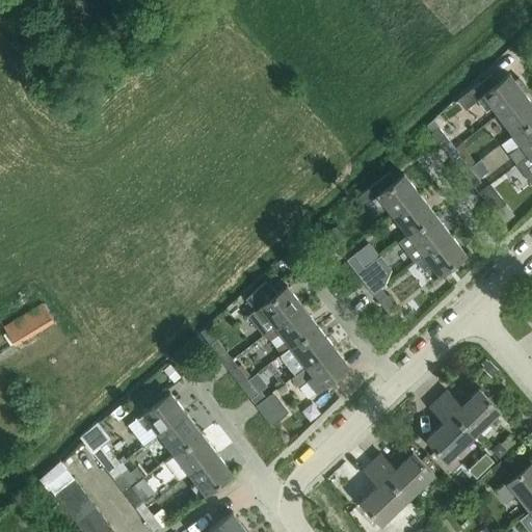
[(488,76),(457,99),(464,109),(478,99),(485,108),(490,104),(498,112),(524,92),(523,91),(527,88),(520,78),(515,81),(509,73),(494,83),(488,76)]
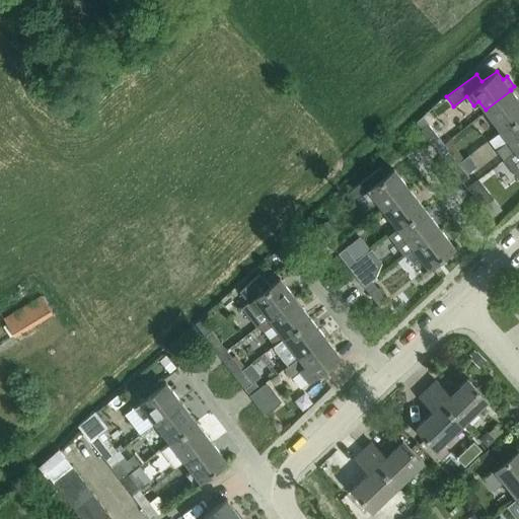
[(500,129),(518,114),(518,100),(511,90),(486,109),(500,129)]
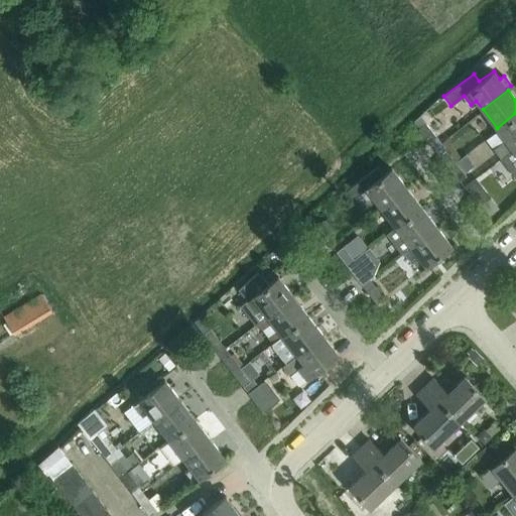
[(483,112),(468,122),(476,133),(491,123),(483,112)]
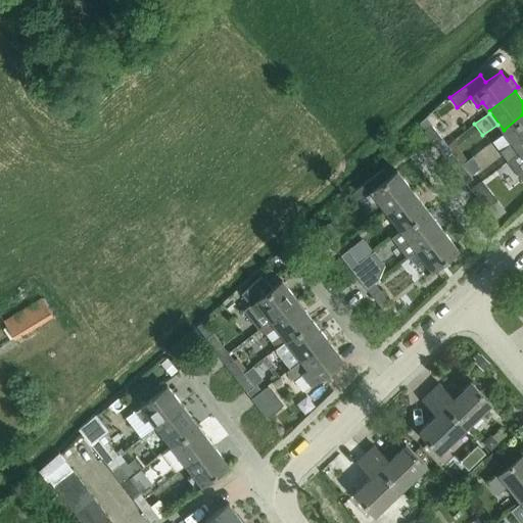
[(522,114),(504,130),(513,141),(500,150),(507,159),(522,145),(522,114)]
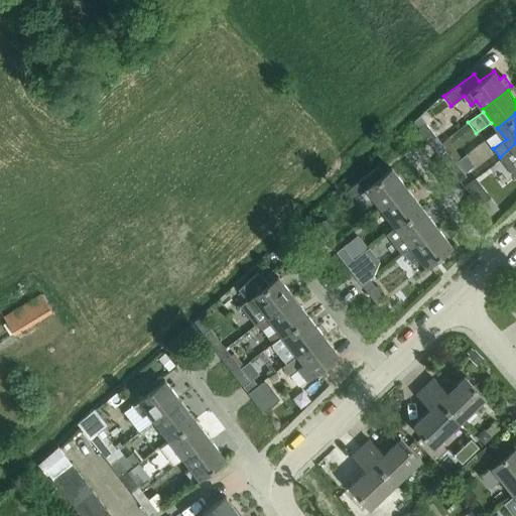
[(428,141),(435,136),(424,122),(417,128),(428,141)]
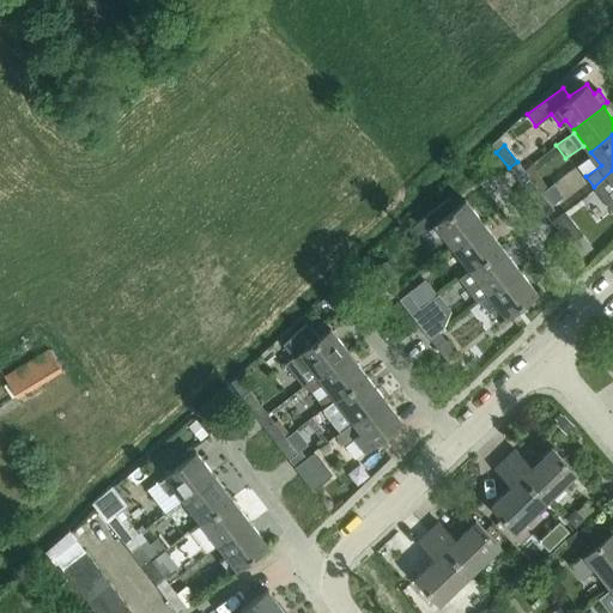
[(612,211),(612,210),(612,170),(594,187),(612,211)]
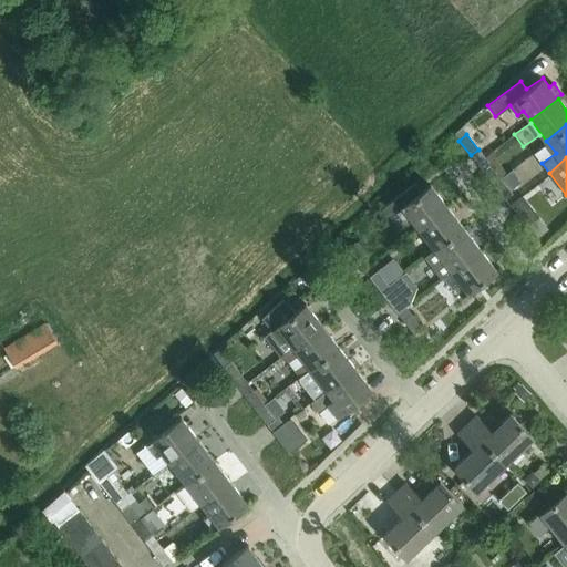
[(492,183),(500,177),(488,163),(481,168),(492,183)]
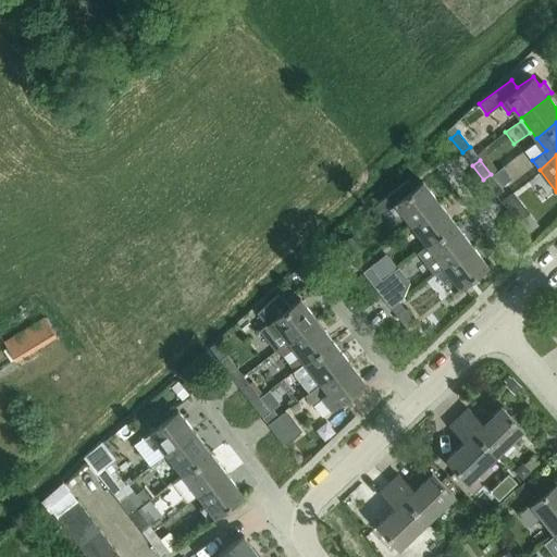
[(491,174),(483,180),(495,195),(503,188),(499,185),(511,177),(503,165),(497,170),(492,175),(491,174)]
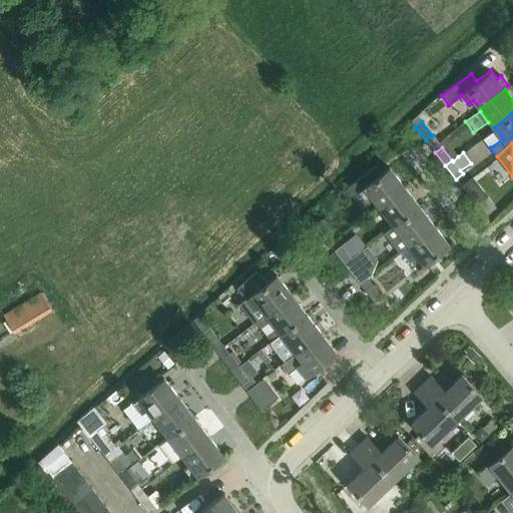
[(378,205),(404,185),(389,166),(378,174),(372,166),(346,186),(353,195),(359,190),(367,201),(372,197),(378,205)]
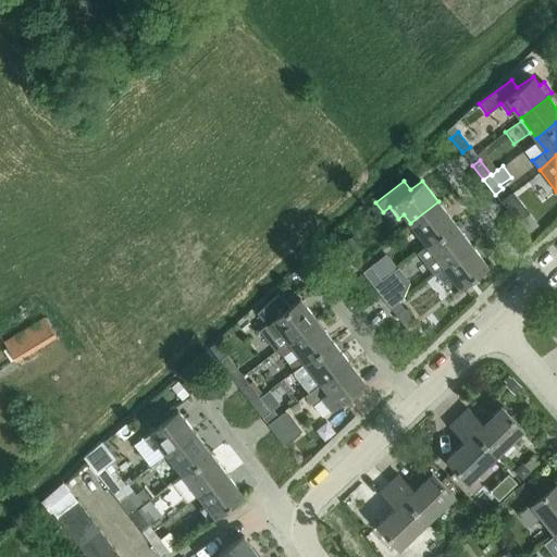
[(426,244),(455,223),(438,201),(410,223),(426,244)]
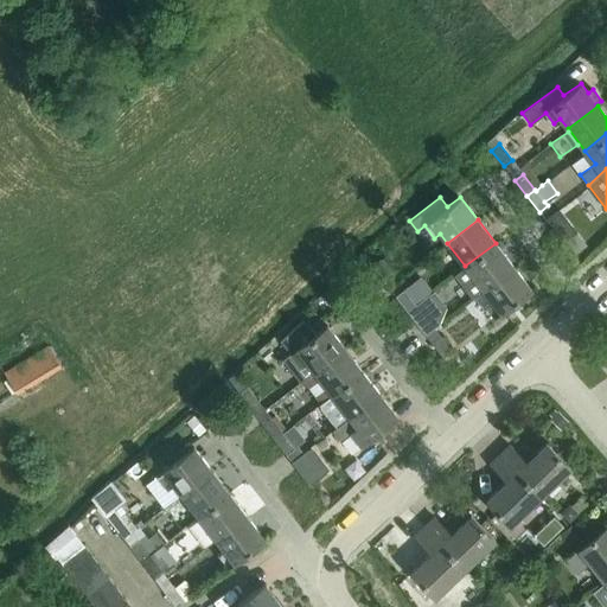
[(570,236),(558,221),(550,227),(573,255),(586,244),(576,232),(570,236)]
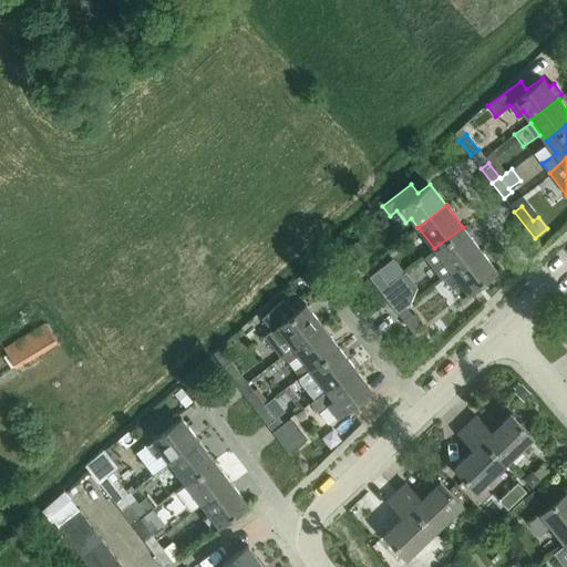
[(441,277),(451,269),(478,248),(463,227),(434,248),(425,256),(441,277)]
